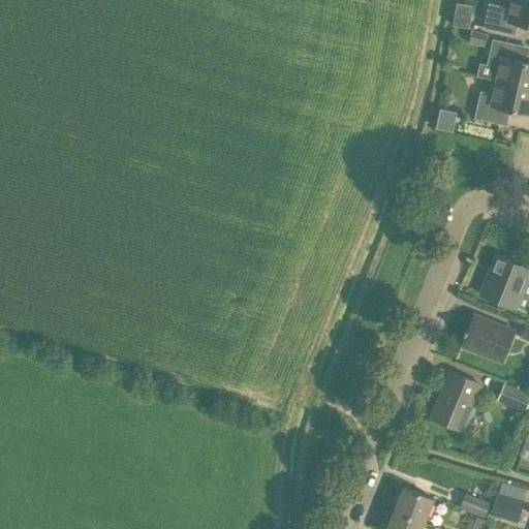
[(528,25),(528,0),(510,0),(509,7),(488,2),(481,28),(514,35),(517,23),(528,25)]
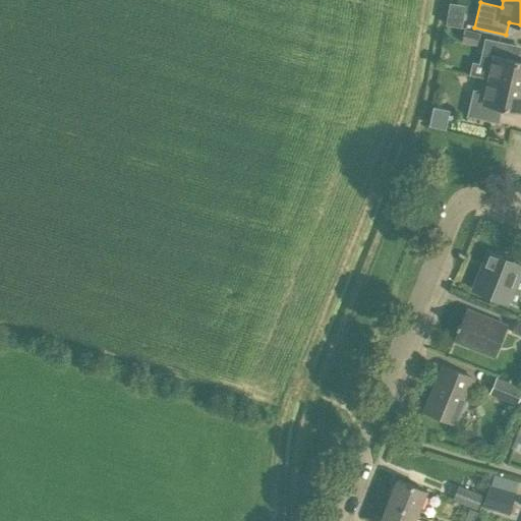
[(463,19),(447,16),(445,25),(461,29),(463,19)]
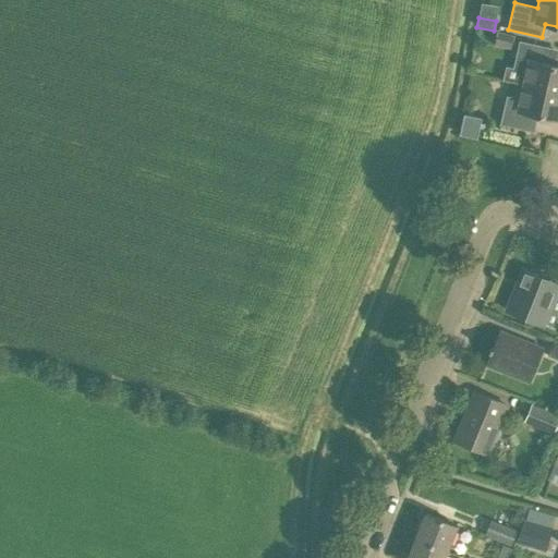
[(510,49),(513,35),(496,31),(493,46),(510,49)]
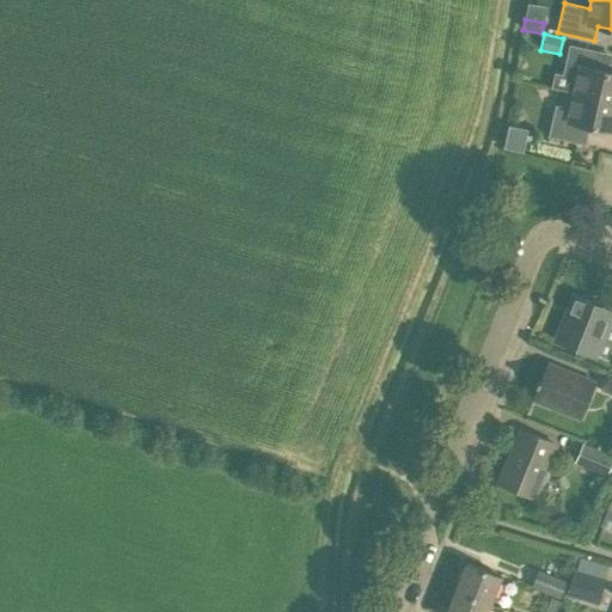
[(567,92),(611,102),(611,72),(601,69),(605,53),(568,44),(561,74),(569,77),(567,92)]
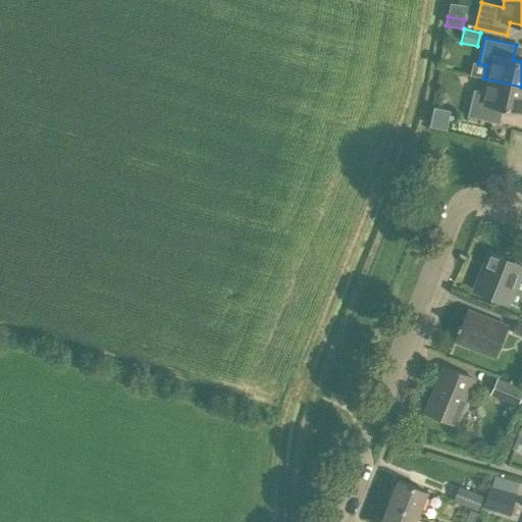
[(520,111),(521,102),(521,87),(483,79),(480,91),(472,90),(467,116),(491,122),(496,106),(520,111)]
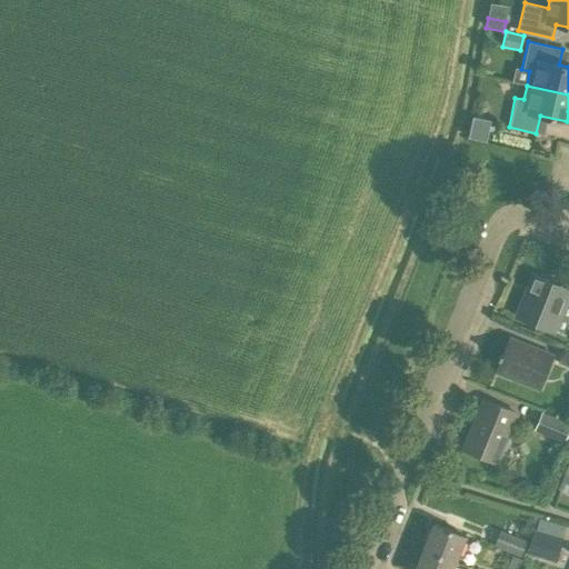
[(553,331),(568,291),(568,288),(533,275),(525,297),(523,297),(517,316),(553,331)]
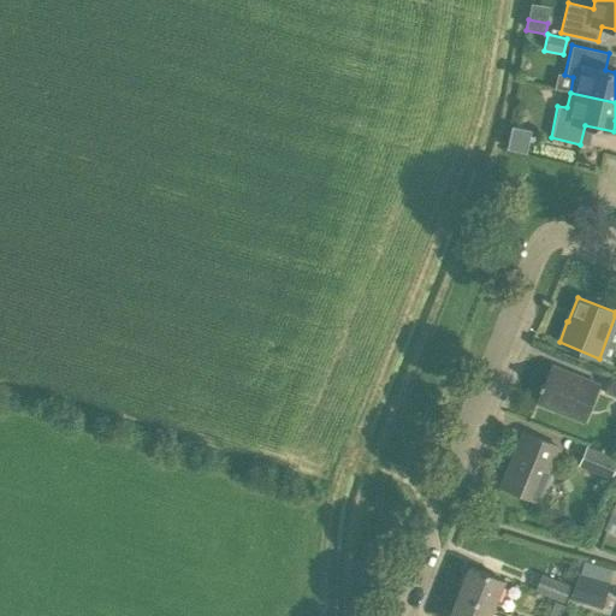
[(585,421),(599,385),(550,366),(535,402),(585,421)]
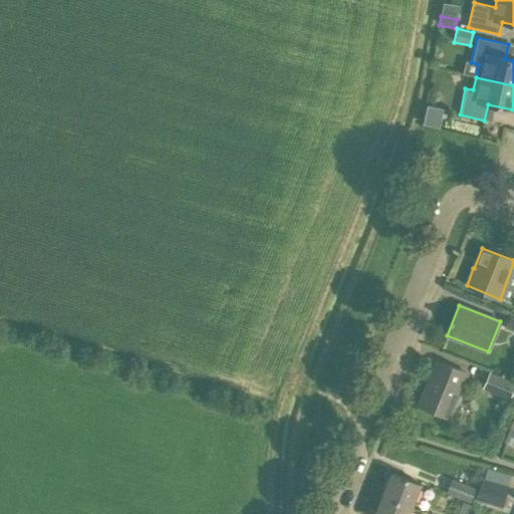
[(513,313),(510,312),(503,327),(513,331),(513,313)]
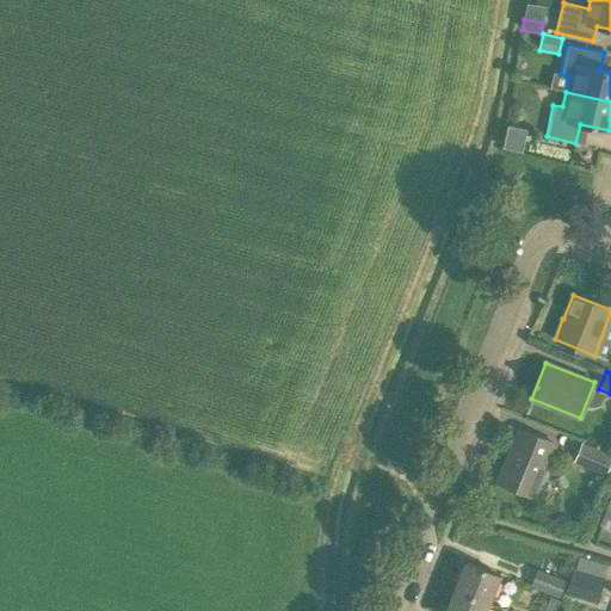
[(534,497),(555,444),(519,429),(498,482),(534,497)]
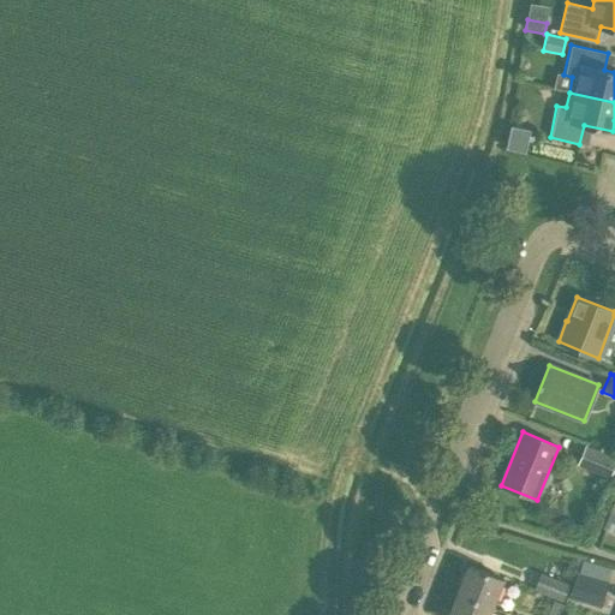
[(614,478),(614,457),(585,445),(577,465),(610,478),(610,477),(614,478)]
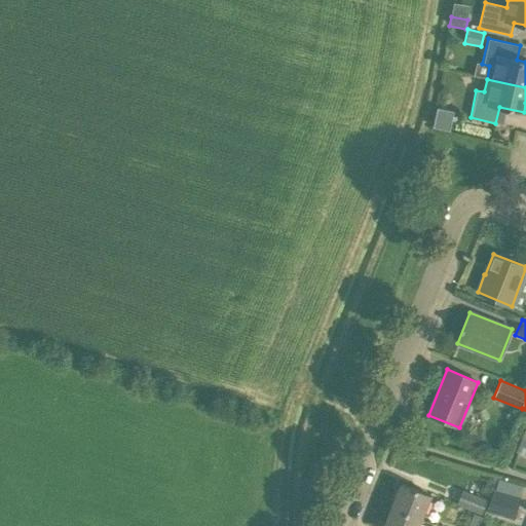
[(525,456),(525,437),(522,436),(515,452),(525,456)]
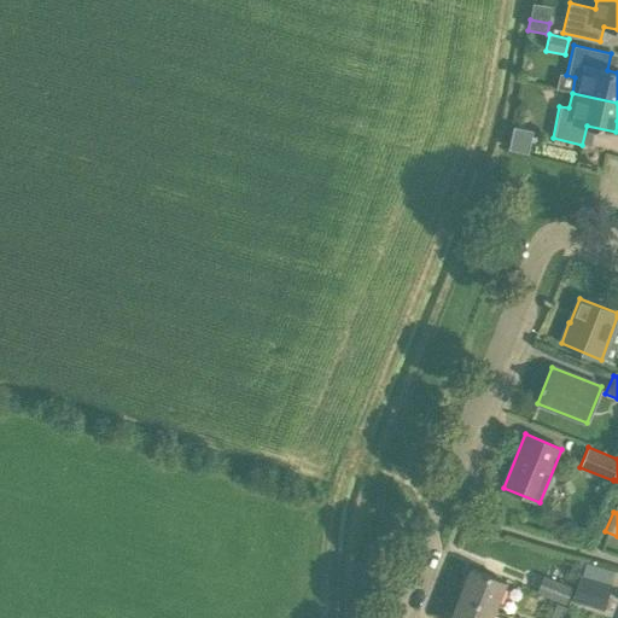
[(459,596),(495,611),(506,582),(471,567),(459,596)]
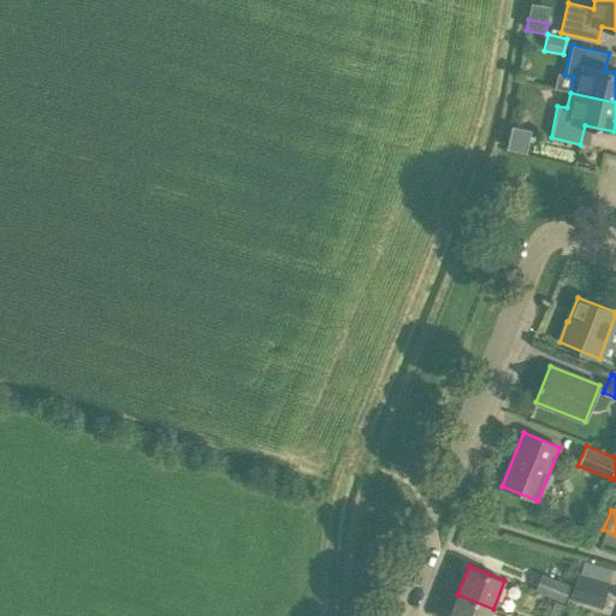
[(611,575),(582,567),(580,574),(579,573),(569,599),(602,609),(602,605),(606,606),(609,598),(604,597),(611,575)]
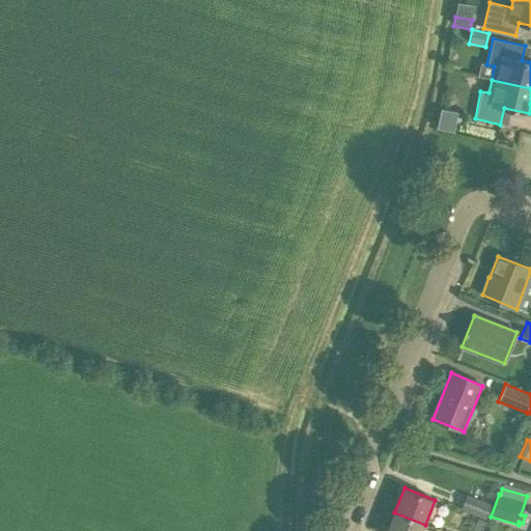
[(485,520),(492,504),(466,494),(460,509),(485,520)]
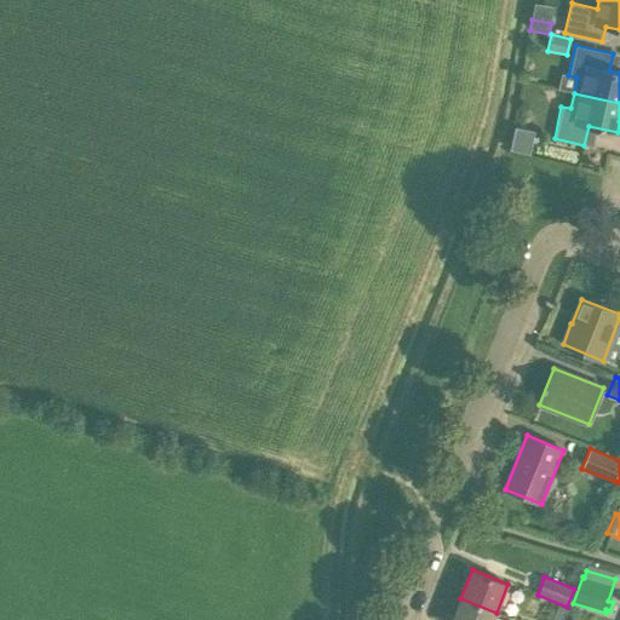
[(493,619),(497,613),(460,598),(452,619),(493,619)]
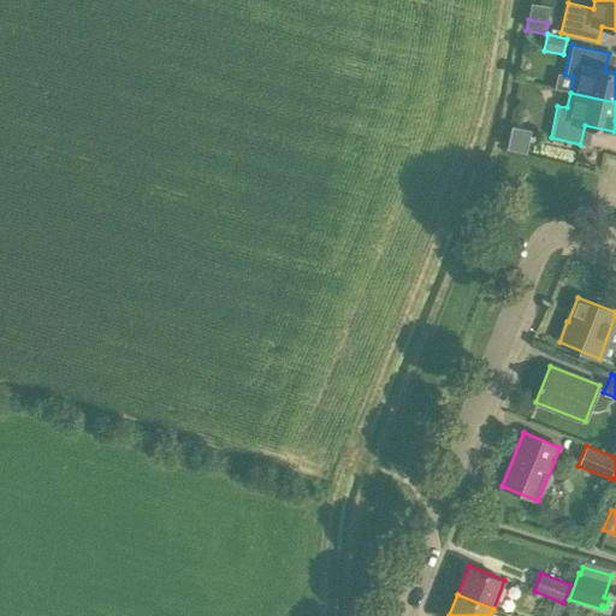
[(560,615),(564,604),(554,600),(546,615),(560,615)]
